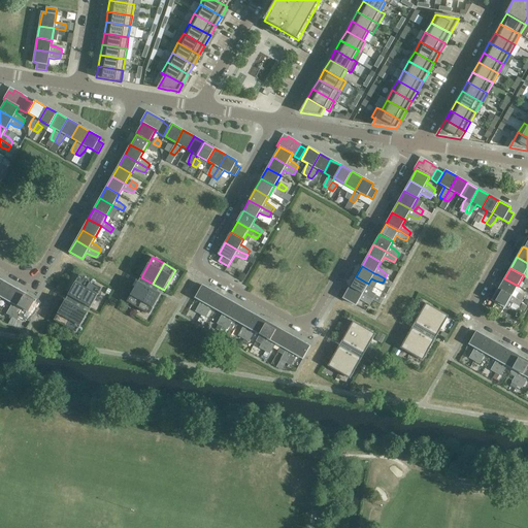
[(79,302),(91,282),(79,275),(68,295),(79,302)]
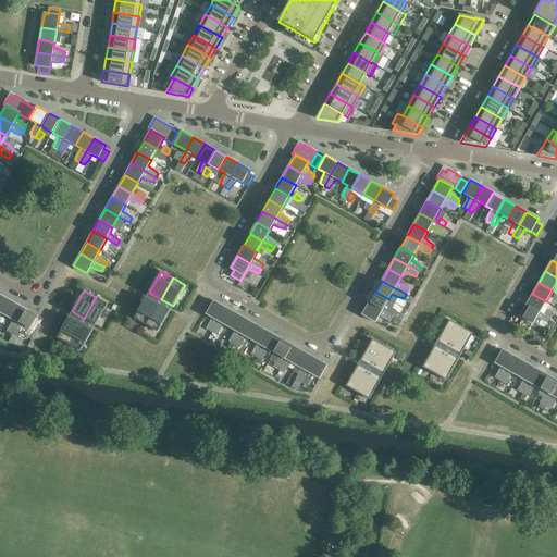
[(385,305),(388,299),(375,292),(369,302),(382,310),(386,312),(393,317),(395,312),(390,307),(385,305)]
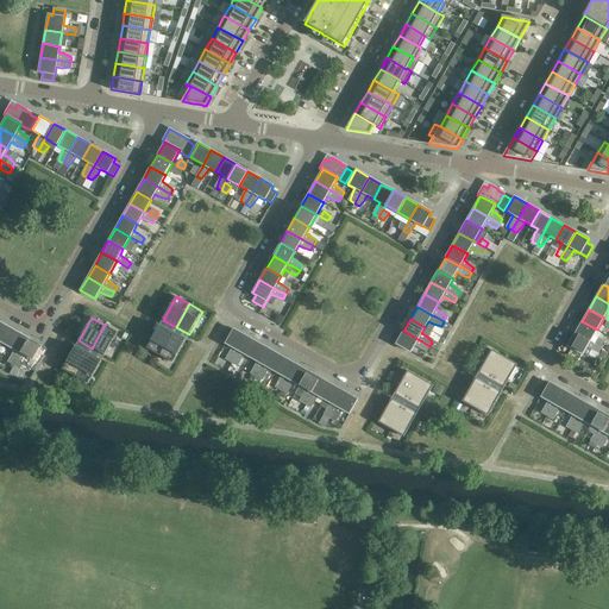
[(594,336),(597,330),(582,321),(576,333),(590,341),(594,344),(602,347),(604,343),(598,338),(594,336)]
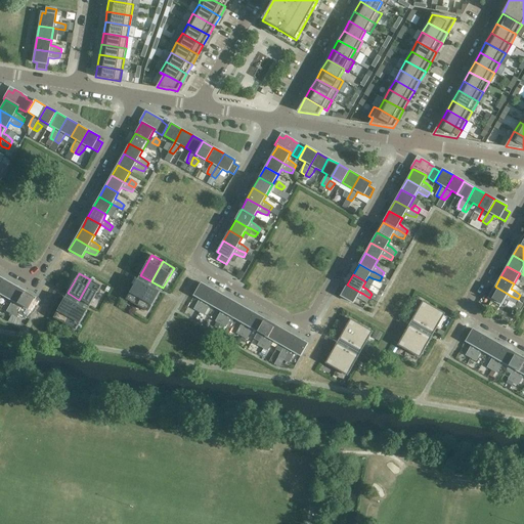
[(7,298),(14,286),(4,279),(0,286),(0,298),(2,295),(7,298)]
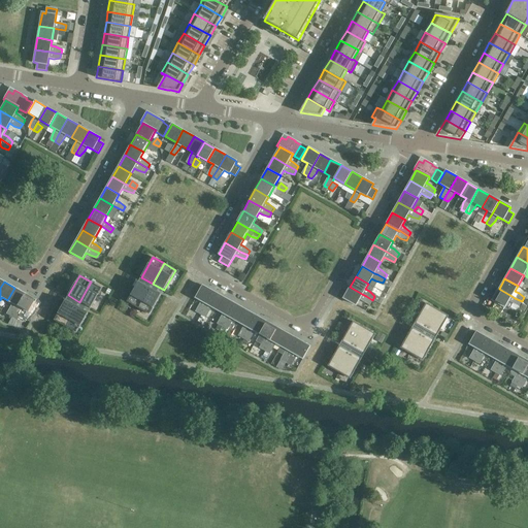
[(91,308),(102,288),(91,282),(79,302),(91,308)]
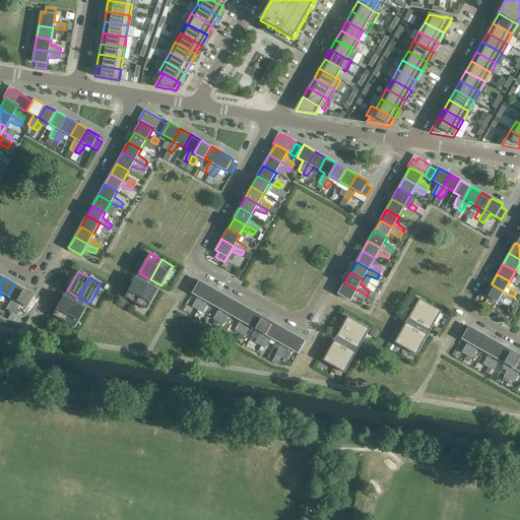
[(136,304),(147,283),(136,277),(125,298),(136,304)]
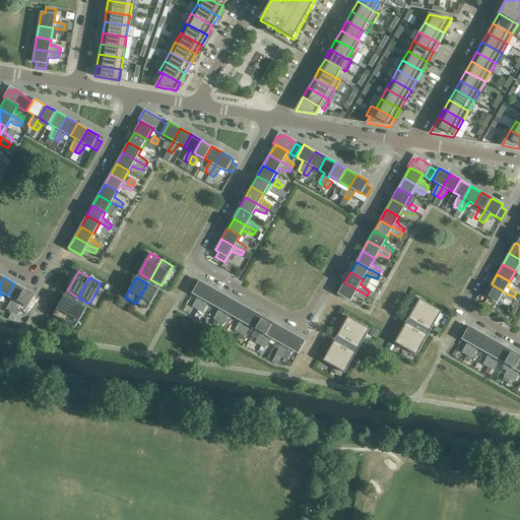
[(198,310),(210,287),(199,280),(193,294),(198,297),(196,301),(194,307),(198,310)]
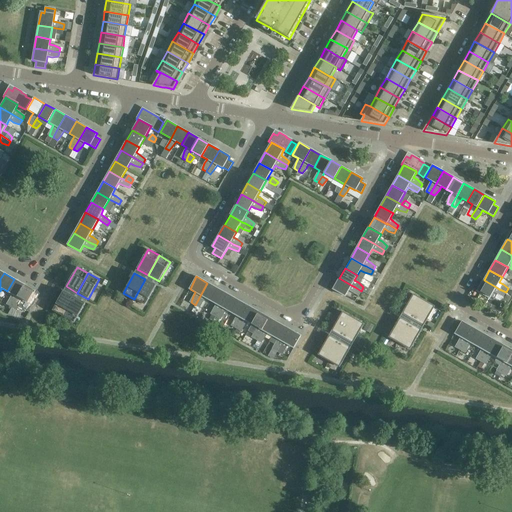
[(355,287),(351,285),(339,278),(333,289),(345,296),(349,290),(353,292),(359,295),(361,291),(355,287)]
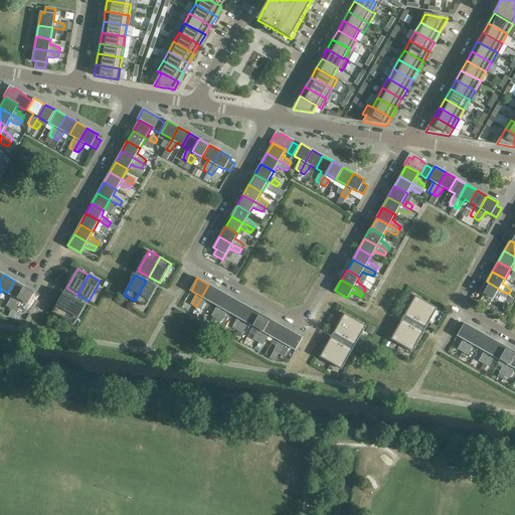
[(17,299),(24,287),(14,281),(7,293),(12,296),(10,300),(8,306),(12,309),(17,299)]
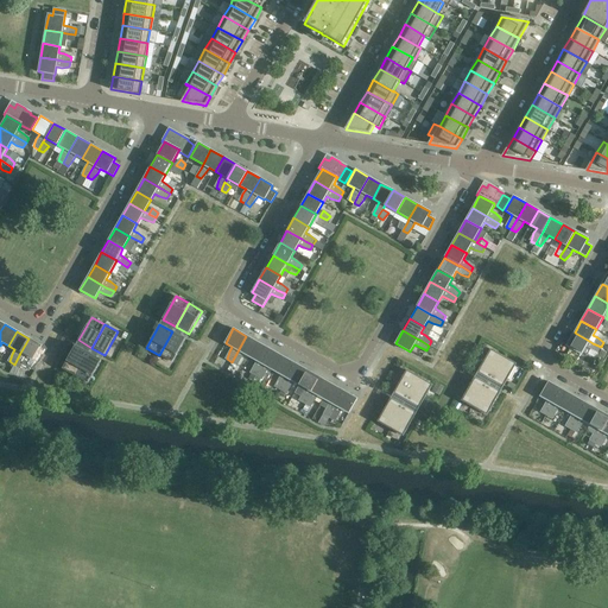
[(172,362),(185,340),(172,331),(159,355),(172,362)]
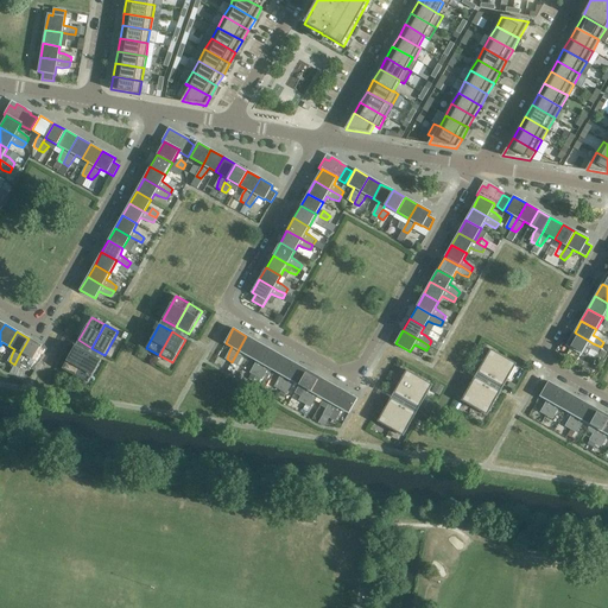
[(601,347),(593,343),(589,341),(575,333),(567,346),(571,348),(568,354),(577,360),(581,354),(582,354),(586,347),(590,349),(597,352),(601,347)]
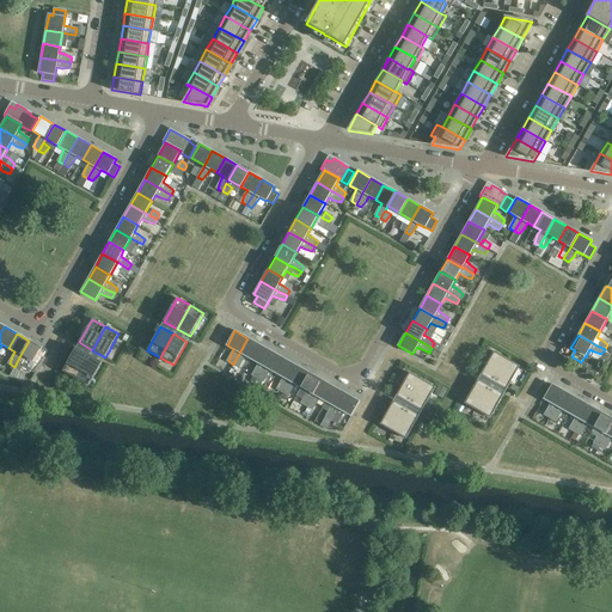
[(252,360),(261,346),(248,338),(233,365),(238,367),(243,361),(245,356),(252,360)]
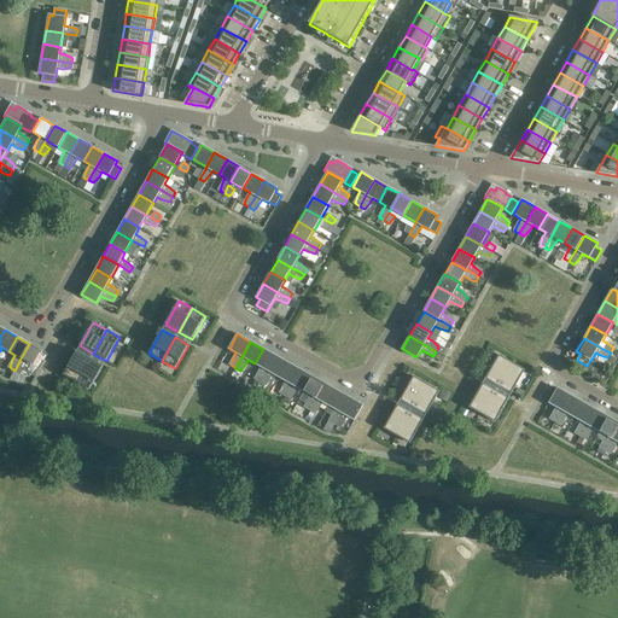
[(39,357),(42,351),(29,344),(21,359),(15,371),(19,373),(24,367),(27,362),(34,366),(39,357)]
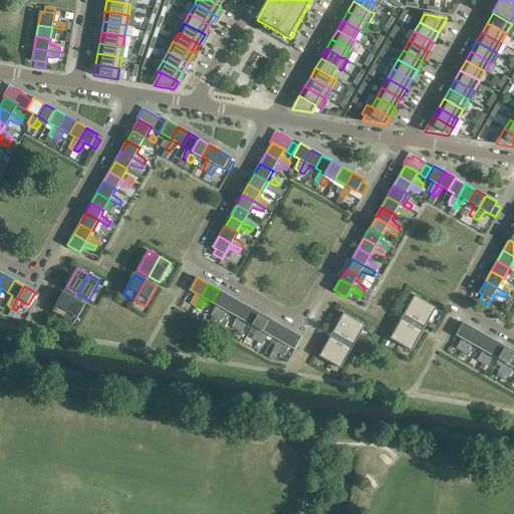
[(220,311),(229,295),(219,290),(212,302),(217,305),(215,309),(213,315),(217,317),(220,311)]
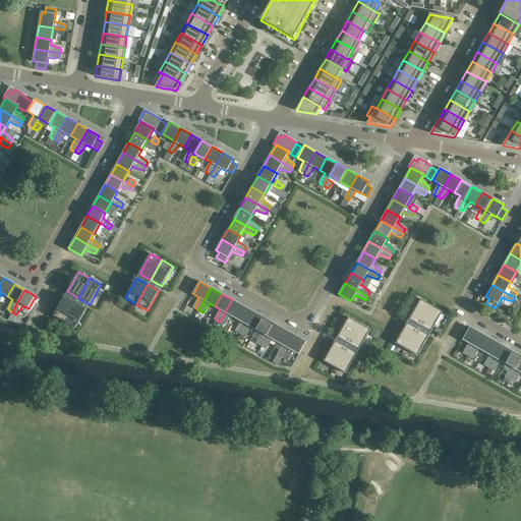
[(64,323),(75,302),(65,296),(54,315),(64,323)]
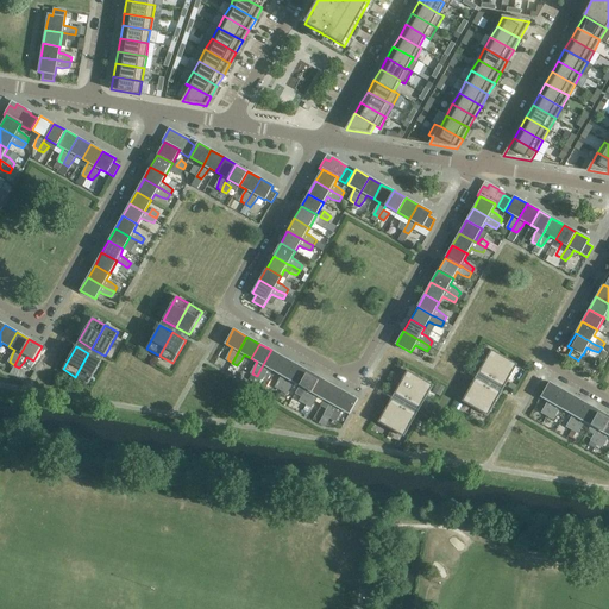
[(275,371),(283,357),(271,350),(261,369),(257,376),(262,380),(267,374),(269,369),(275,371)]
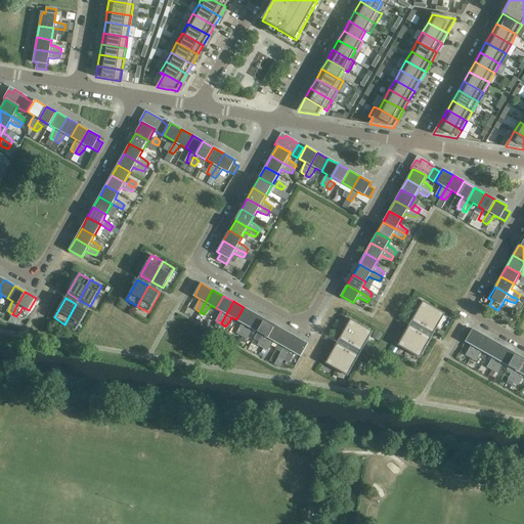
[(423,328),(434,307),(423,301),(411,320),(423,328)]
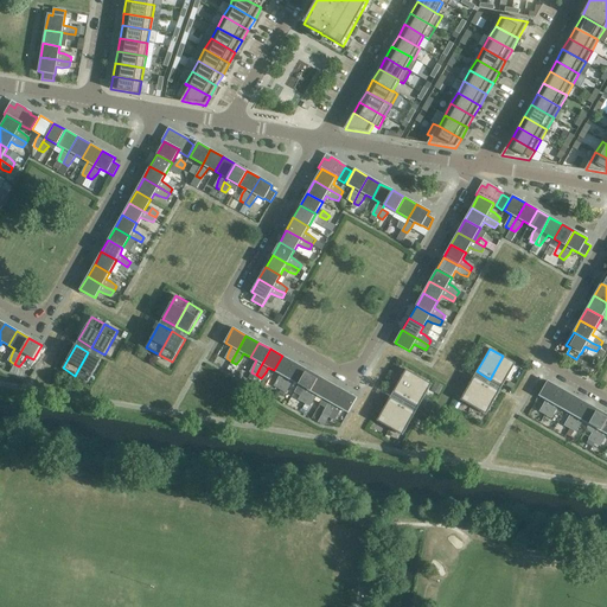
[(88,383),(101,359),(88,352),(75,376),(88,383)]
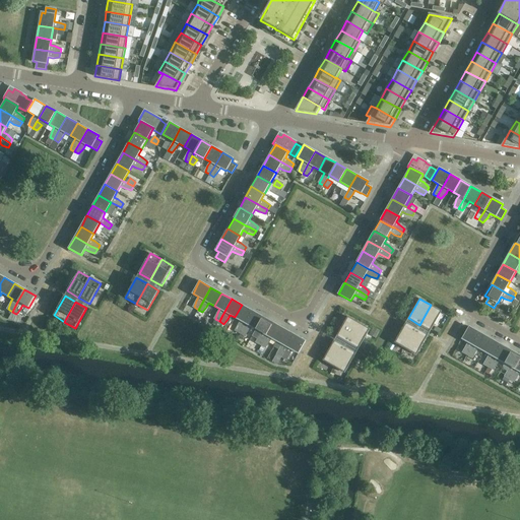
[(240,333),(253,311),(242,305),(235,317),(241,320),(238,325),(236,331),(240,333)]
